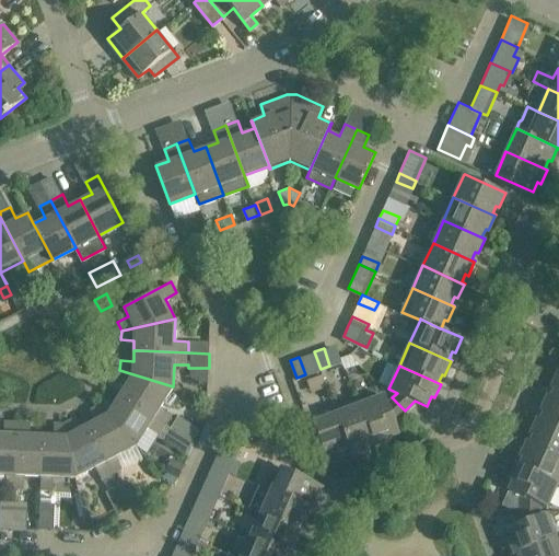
[(173,386),(119,370),(115,378),(126,385),(120,394),(165,423),(172,413),(161,405),(173,386)]
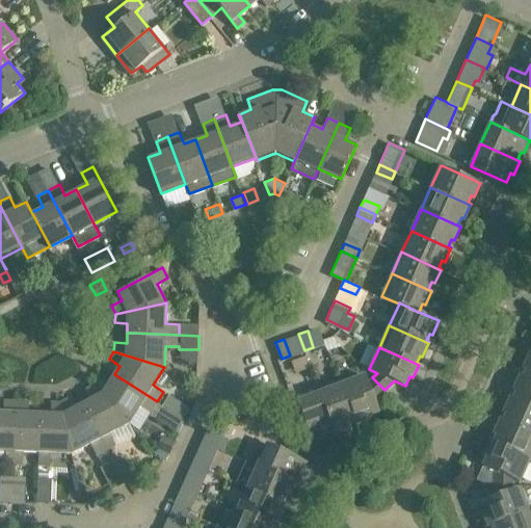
[(521,374),(520,375),(530,379),(530,353),(524,367),(527,368),(523,375),(521,374)]
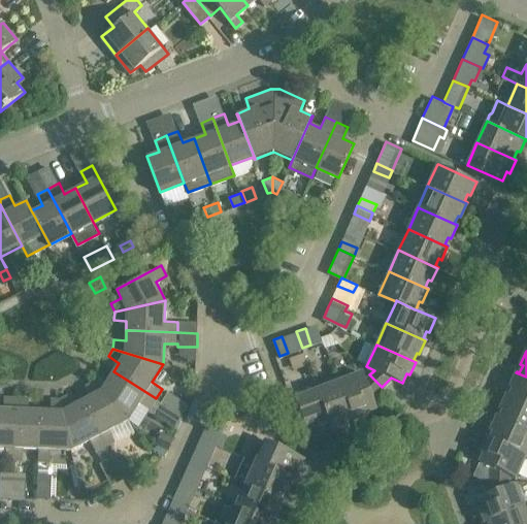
[(304,352),(290,356),(294,368),(308,363),(304,352)]
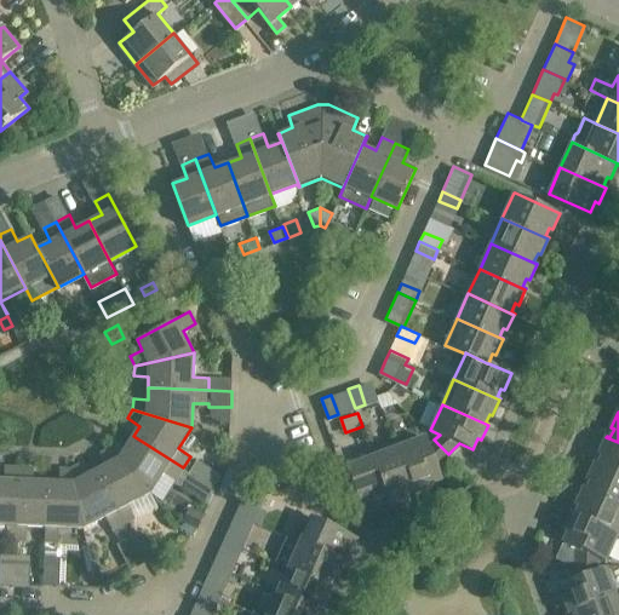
[(437,465),(448,454),(434,440),(429,444),(427,435),(399,446),(417,492),(433,486),(431,482),(442,478),(437,465)]
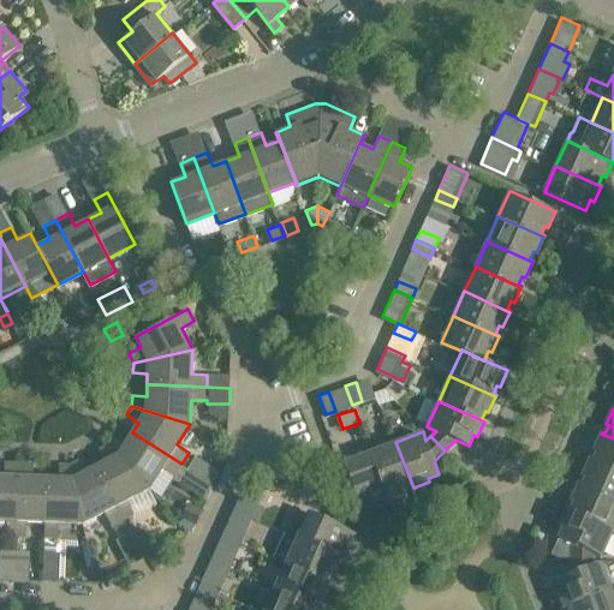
[(114,434),(108,442),(149,486),(162,466),(174,474),(173,477),(180,480),(189,467),(182,464),(132,432),(126,442),(114,434)]
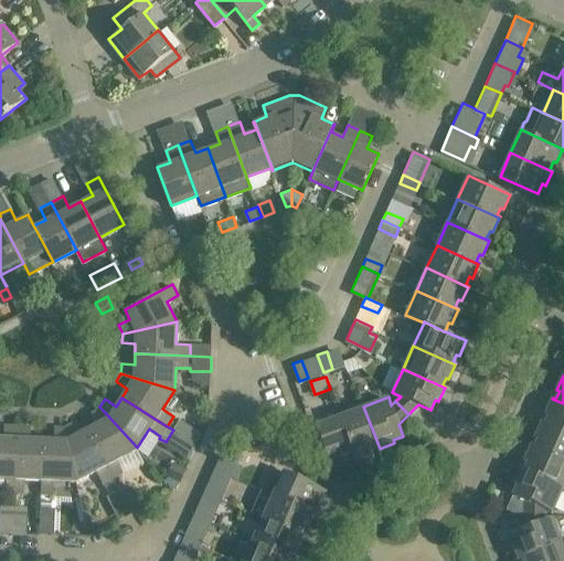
[(563,403),(552,399),(545,413),(549,414),(545,422),(542,421),(563,431),(563,403)]
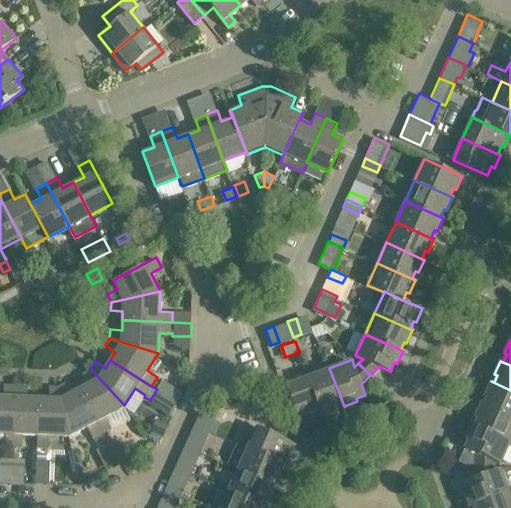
[(124,405),(90,368),(82,372),(88,383),(80,387),(102,431),(112,426),(106,415),(124,405)]
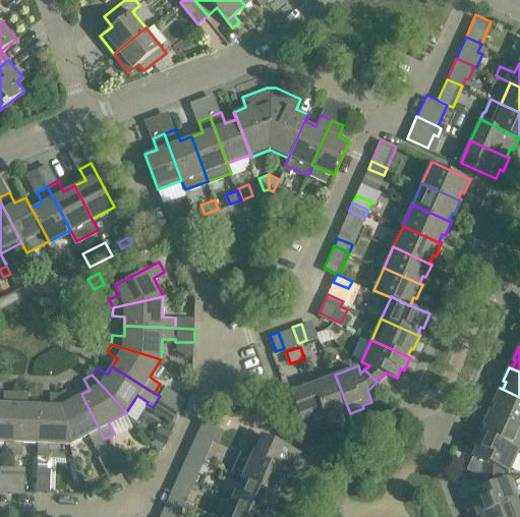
[(350,413),(335,375),(313,383),(329,421),(342,416),(341,413),(348,411),(349,413),(350,413)]
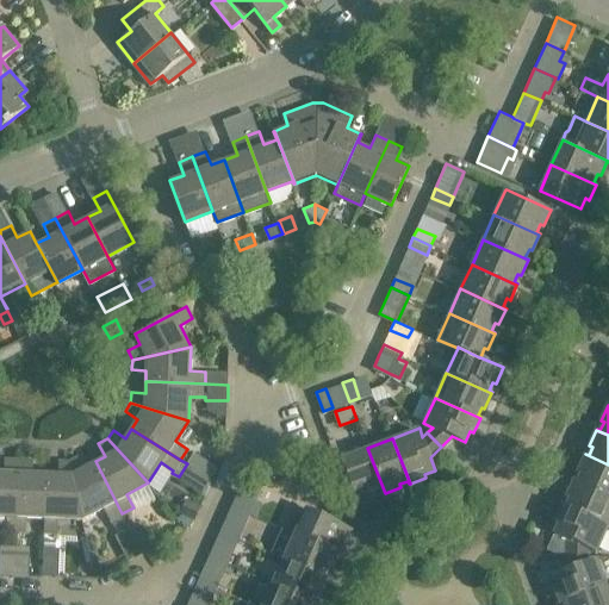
[(341,457),(341,459),(359,503),(376,497),(374,493),(383,491),(384,493),(385,493),(367,448),(341,457)]
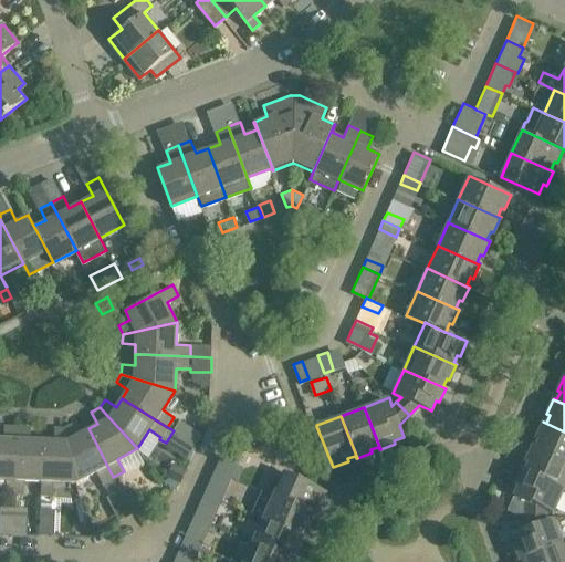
[(103,482),(113,477),(89,428),(79,434),(73,422),(64,426),(76,480),(96,470),(103,482)]
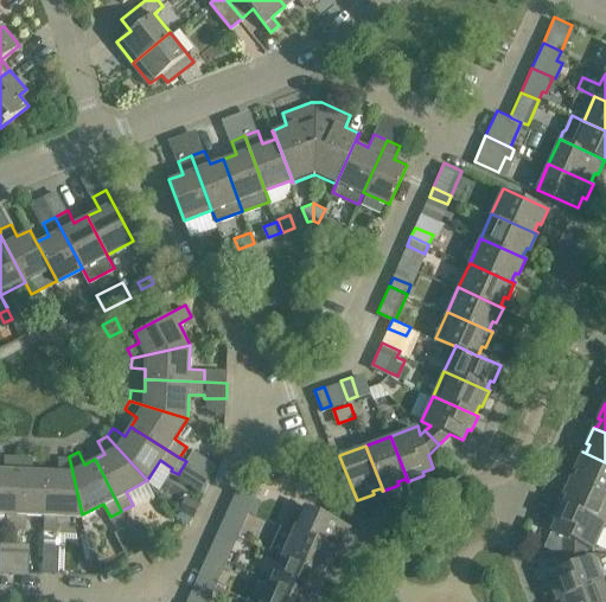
[(575,478),(571,478),(605,493),(605,462),(582,452),(575,468),(579,469),(575,478)]
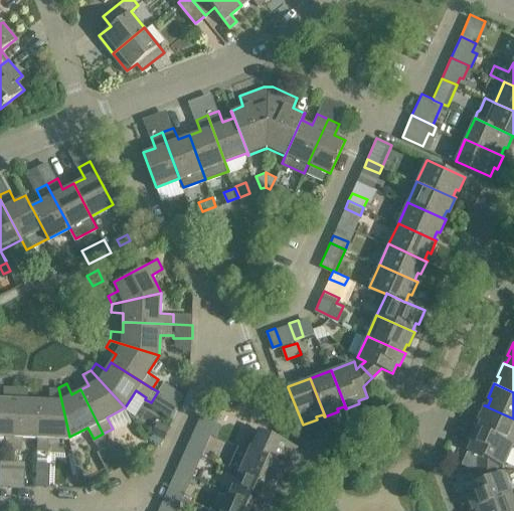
[(4,385),(3,397),(0,397),(0,435),(6,435),(6,447),(14,448),(16,386),(4,385)]
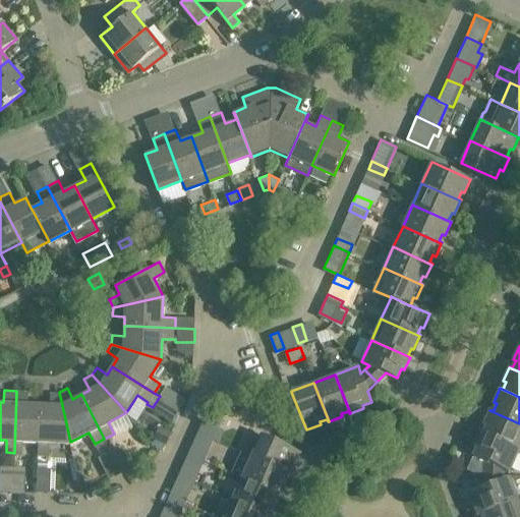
[(29,391),(16,391),(14,453),(22,453),(22,441),(38,441),(38,454),(39,454),(40,408),(40,404),(27,403),(29,391)]
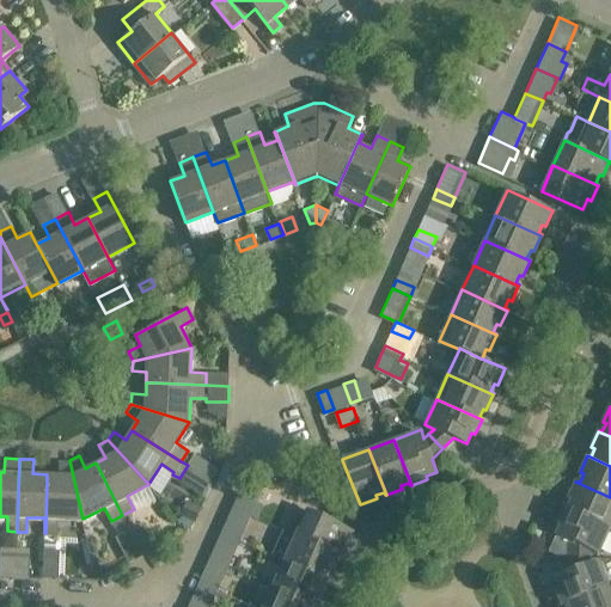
[(47,474),(47,479),(46,533),(57,533),(59,519),(83,519),(69,460),(59,460),(59,474),(47,474)]
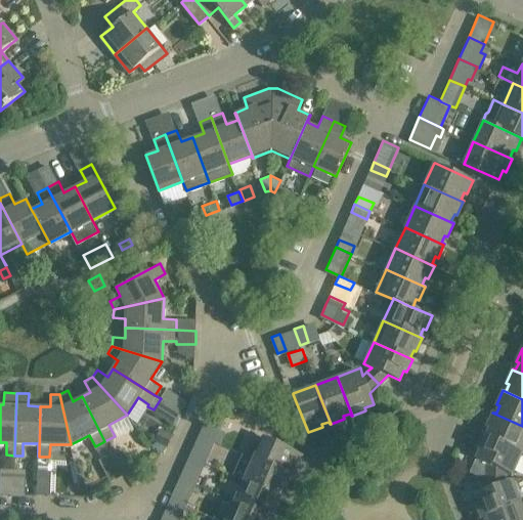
[(266,418),(274,415),(269,398),(260,401),(266,418)]
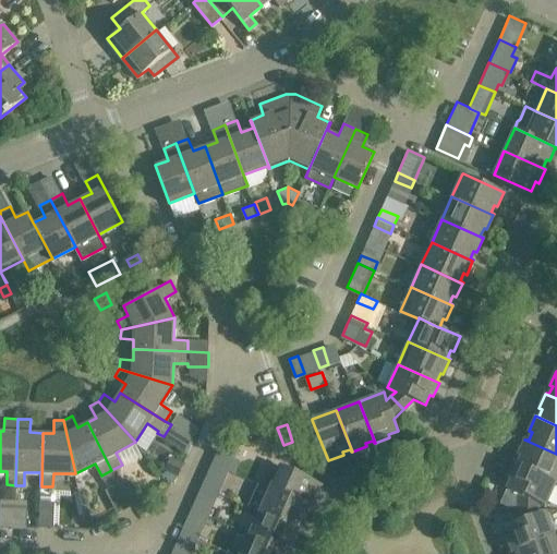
[(556,480),(556,454),(524,440),(519,454),(521,455),(518,462),(516,461),(515,462),(556,480)]
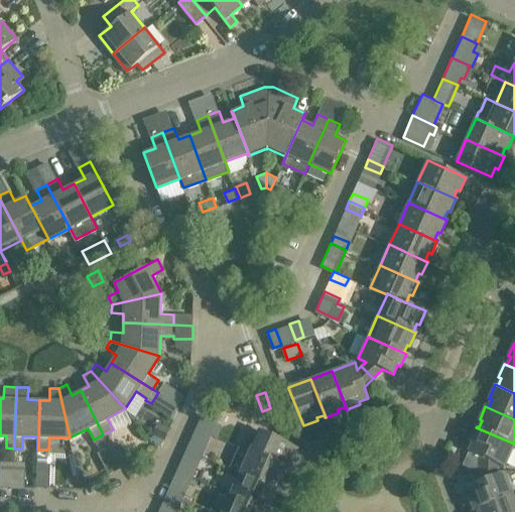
[(162,419),(157,429),(166,434),(171,423),(162,419)]
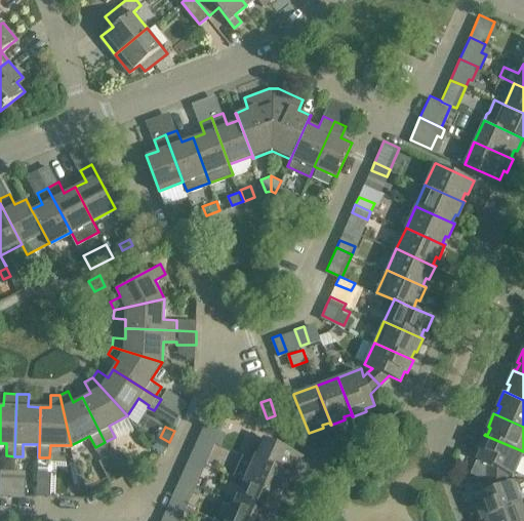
[(513,474),(523,451),(484,435),(478,447),(481,449),(477,457),(488,463),(488,476),(505,476),(506,471),(513,474)]
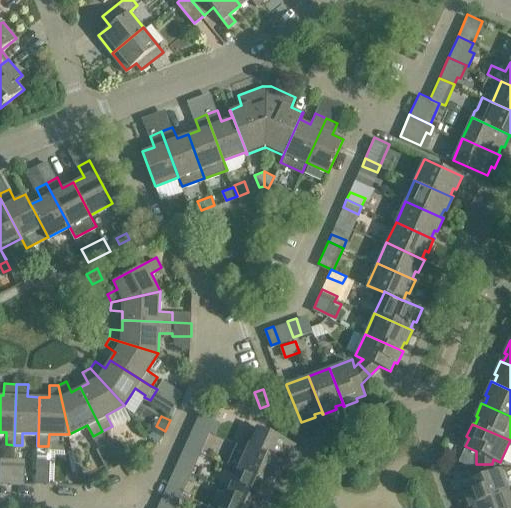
[(295,442),(272,431),(257,425),(248,447),(285,463),(286,462),(283,461),(286,454),(289,455),(295,442)]
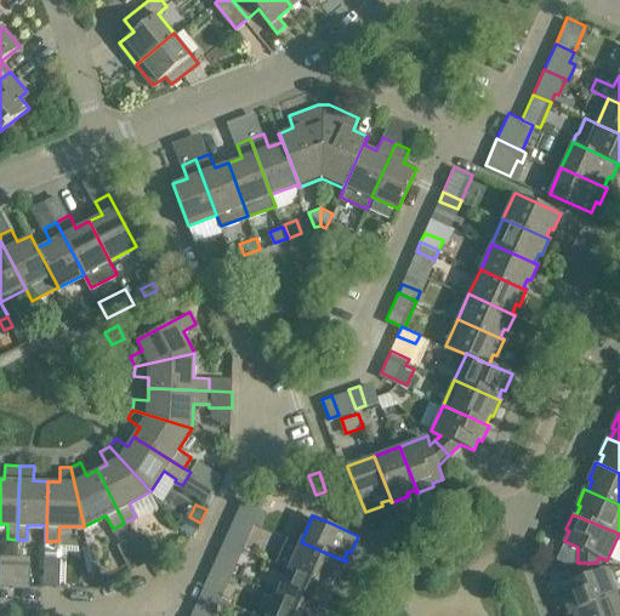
[(124,523),(113,529),(121,541),(131,536),(124,523)]
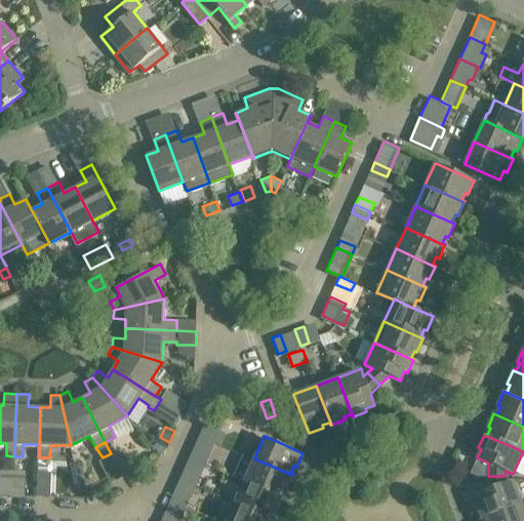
[(209,454),(194,447),(190,454),(205,462),(209,454)]
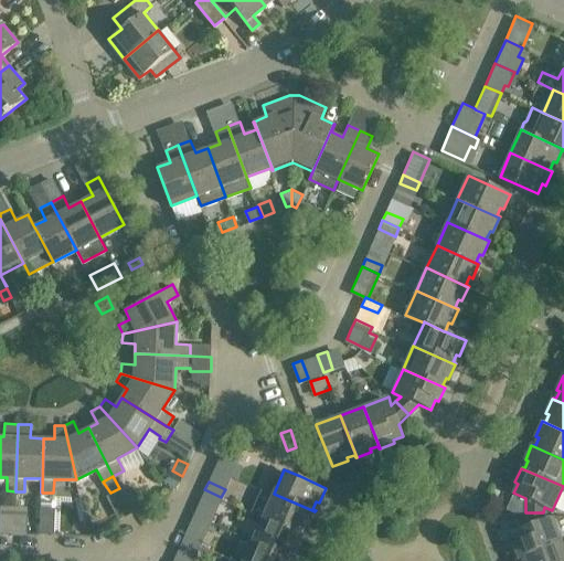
[(217,506),(221,497),(204,489),(201,498),(217,506)]
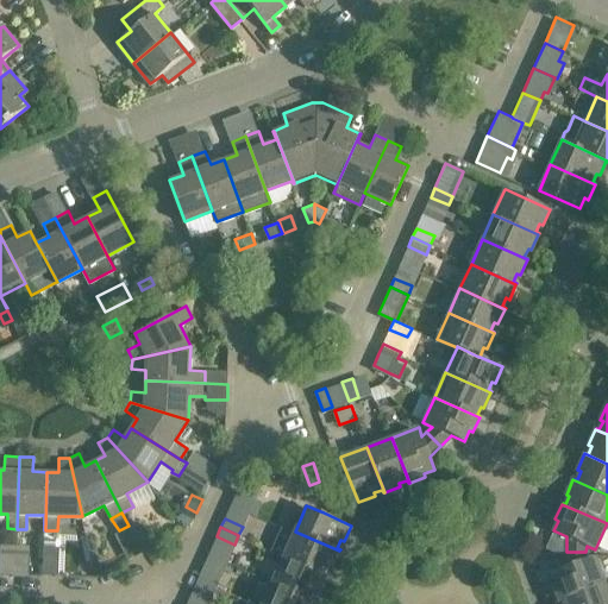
[(295,532),(283,555),(328,576),(328,574),(326,573),(330,565),(333,566),(339,551),(295,532)]
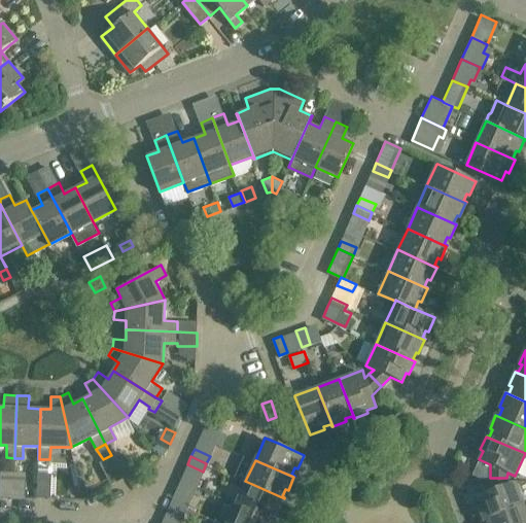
[(479,506),(484,519),(523,504),(515,481),(506,484),(506,478),(490,478),(489,491),(478,495),(482,504),(479,506)]
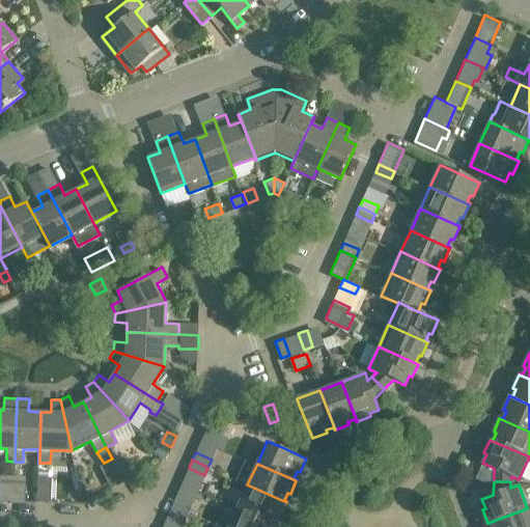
[(286,502),(247,484),(238,506),(277,524),(277,523),(274,522),(277,515),(280,516),(286,502)]
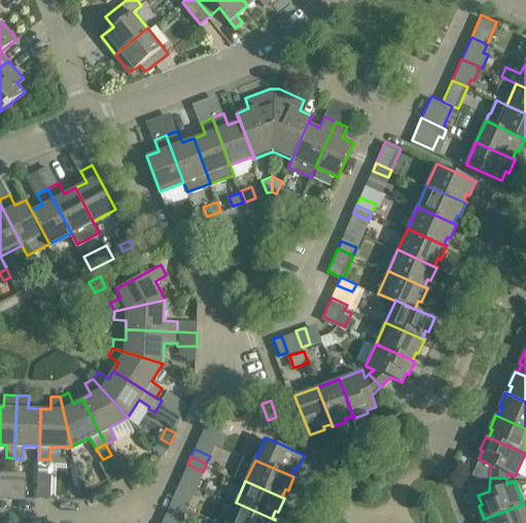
[(190,498),(175,491),(172,499),(187,507),(190,498)]
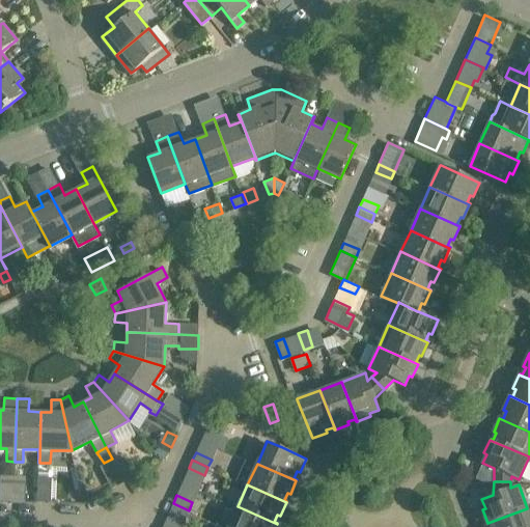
[(185,519),(189,510),(173,503),(169,511),(185,519)]
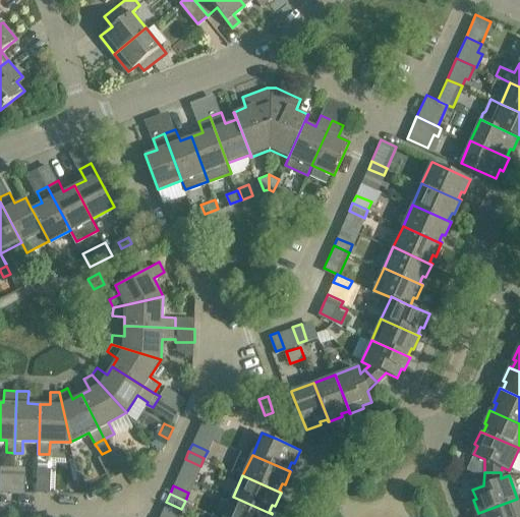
[(233,497),(223,516),(270,516),(272,514),(233,497)]
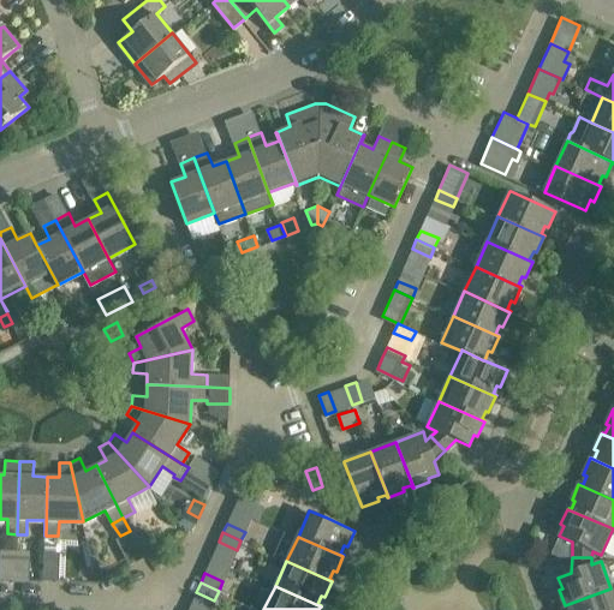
[(613,596),(610,588),(565,605),(565,606),(568,605),(570,609),(613,609),(613,596)]
